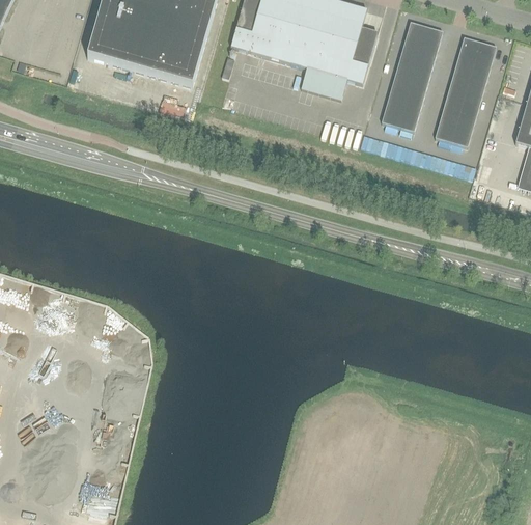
[(0,0),(0,25),(0,24),(4,16),(8,6),(11,0),(0,0)]
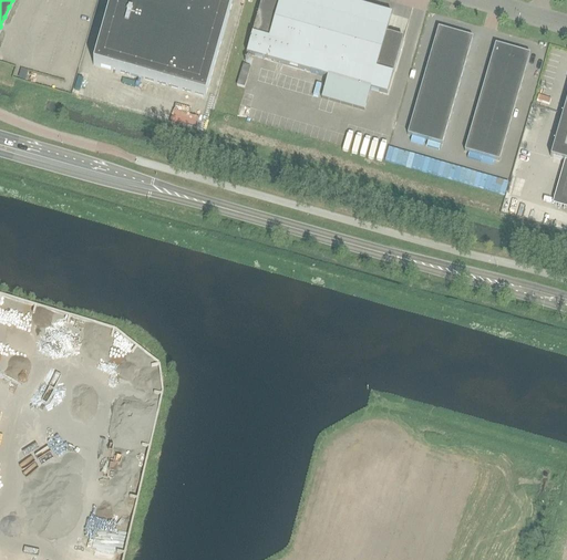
[(109,0),(92,61),(205,93),(230,0),(109,0)]
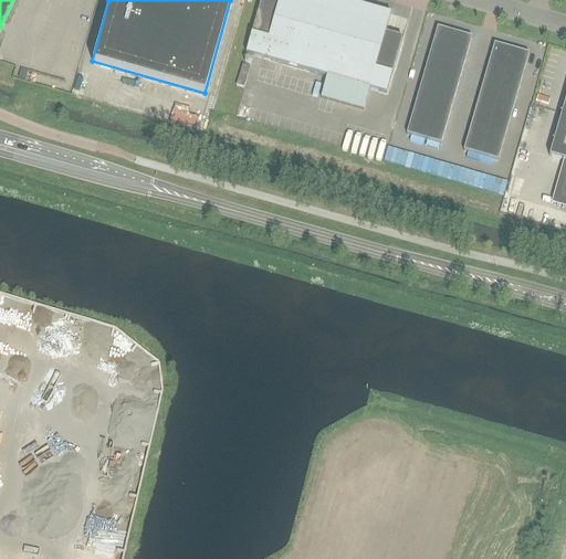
[(321,92),(364,104),(369,83),(386,88),(401,34),(385,30),(390,9),(362,0),(260,0),(245,48),(327,71),(321,92)]
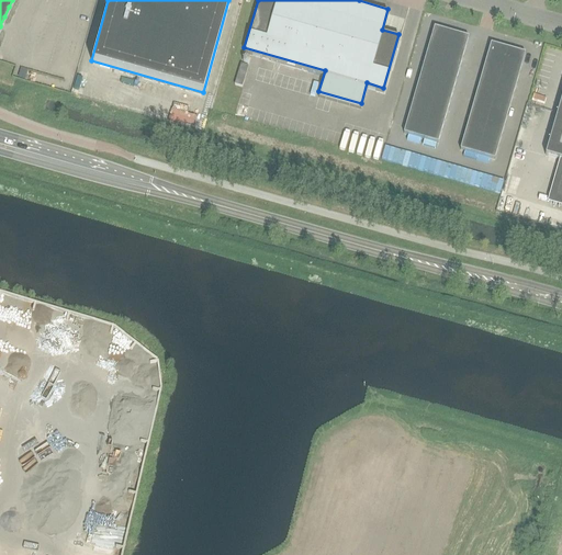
[(404,127),(438,137),(469,32),(434,22),(404,127)]
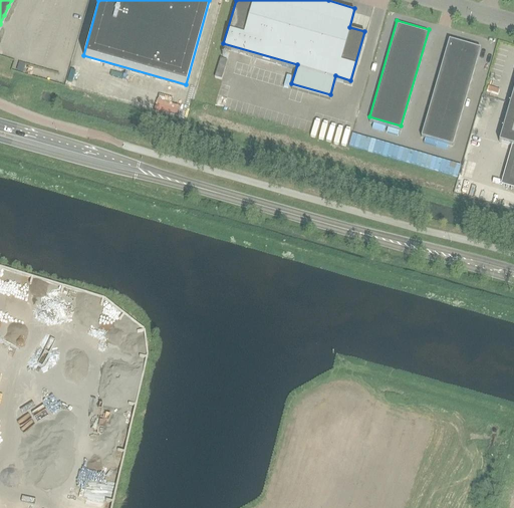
[(421,132),(452,141),(480,43),(449,34),(421,132)]
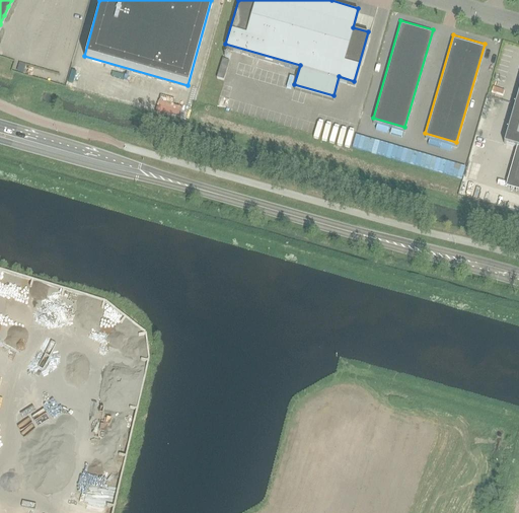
[(518,83),(504,138),(518,142),(518,157),(514,176),(518,177),(518,83)]
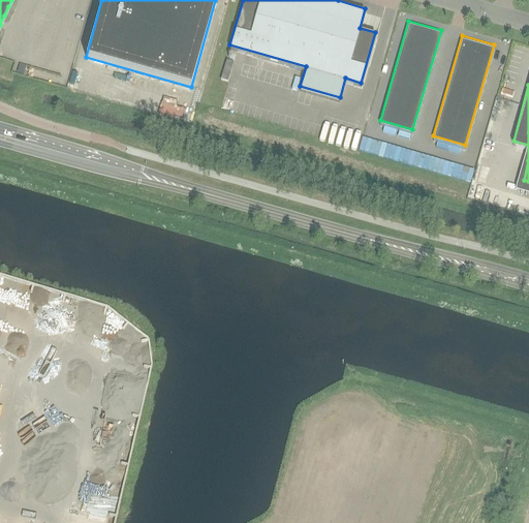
[(159,105),(184,113),(186,102),(162,96),(159,105)]
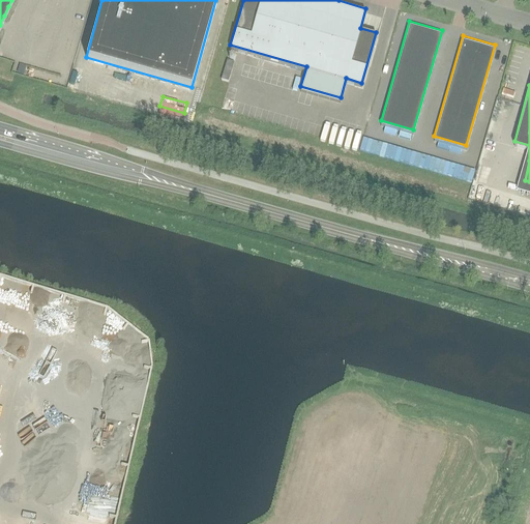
[(476,162),(364,133),(361,144),(473,174),(476,162)]
